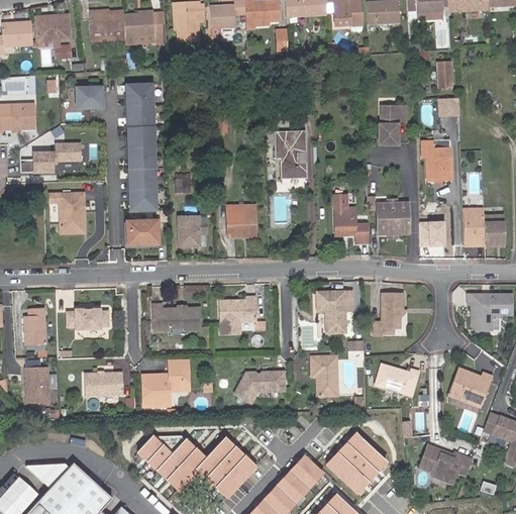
[(176,22),(179,22),(178,4),(197,2),(196,0),(175,0),(176,22)]
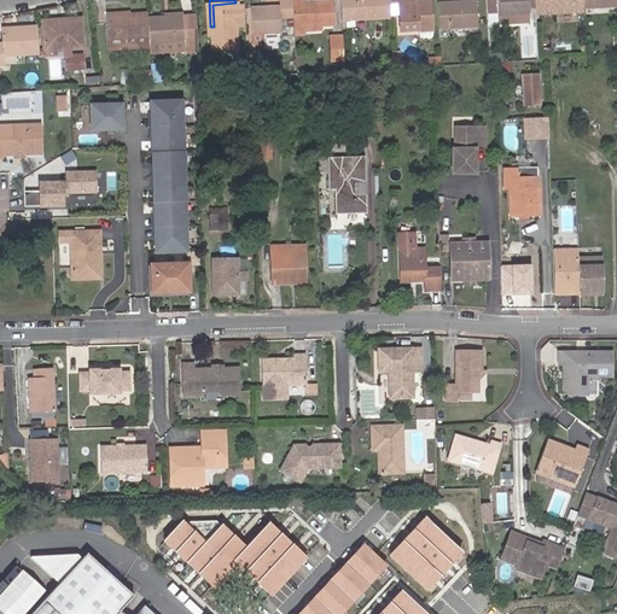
[(237,18),(246,17),(245,0),(234,0),(236,3),(213,5),(214,27),(214,41),(238,40),(237,18)]
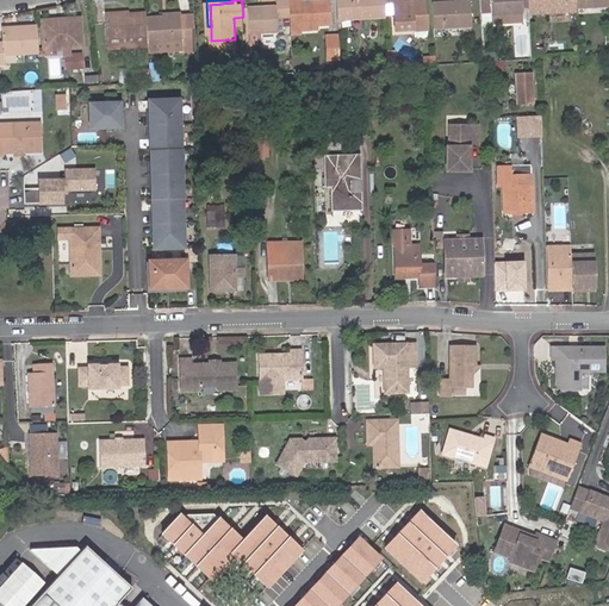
[(279,11),(290,11),(290,10),(289,0),(263,0),(249,1),(250,25),(279,25),(279,11)]
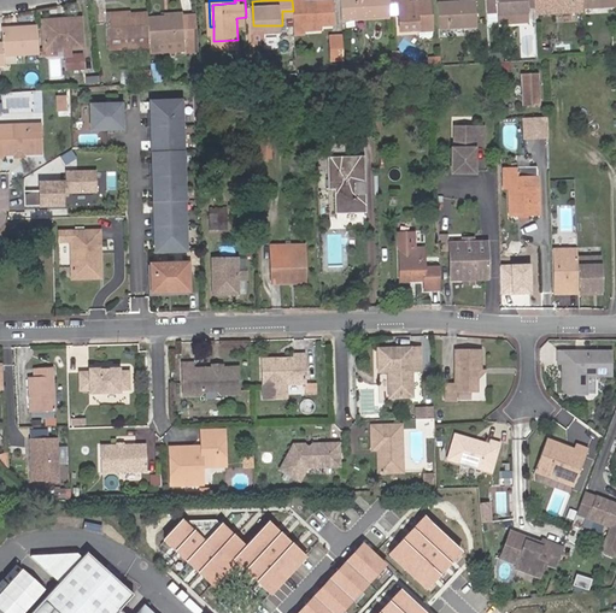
[(292,0),(293,10),(303,10),(304,19),(316,19),(335,18),(333,0),(292,0)]
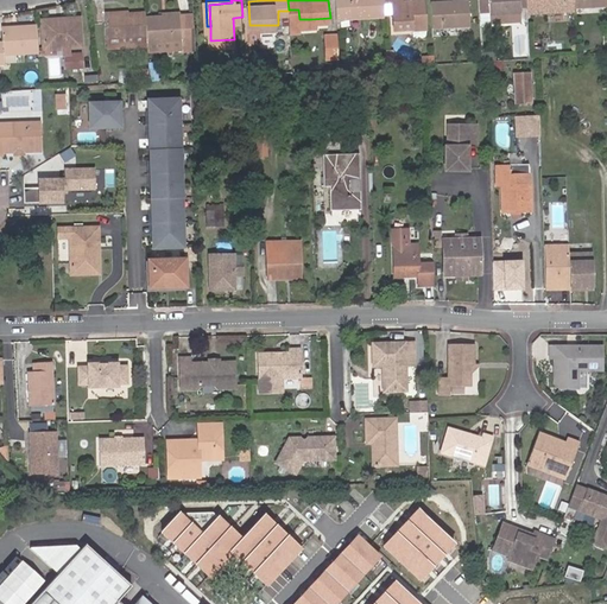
[(336,0),(337,14),(383,12),(383,0),(336,0)]
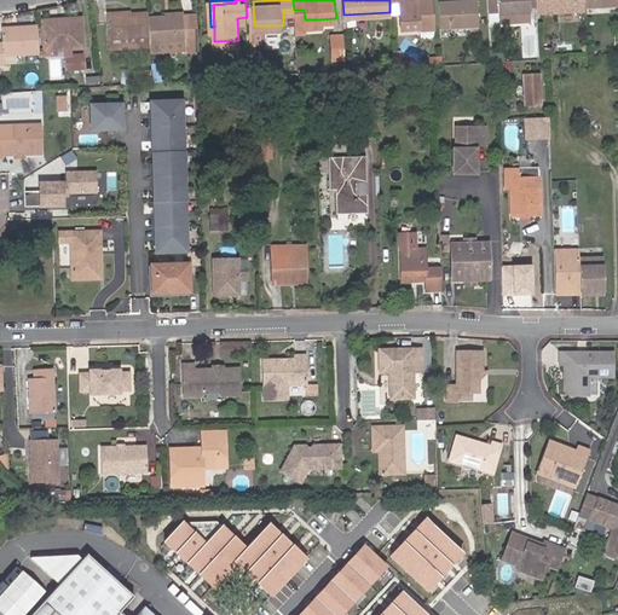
[(398,0),(400,27),(420,25),(420,22),(434,21),(432,0),(398,0)]
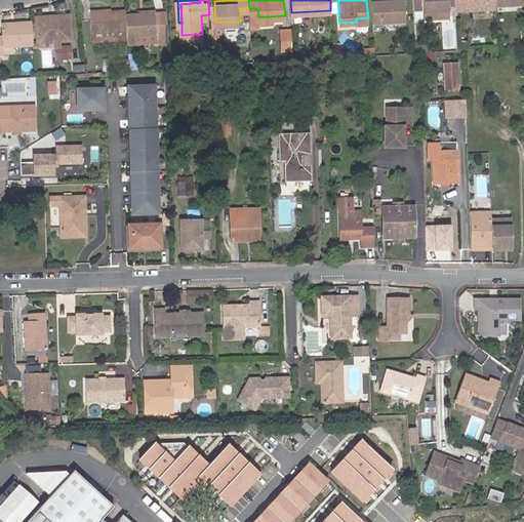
[(371,0),(372,19),(405,18),(403,0),(371,0)]
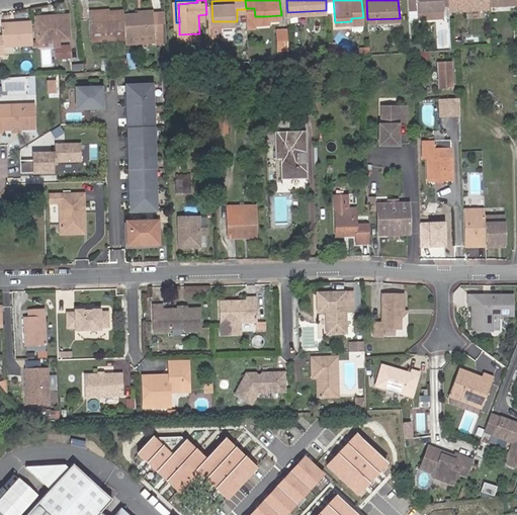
[(414,0),(415,8),(441,6),(440,0),(414,0)]
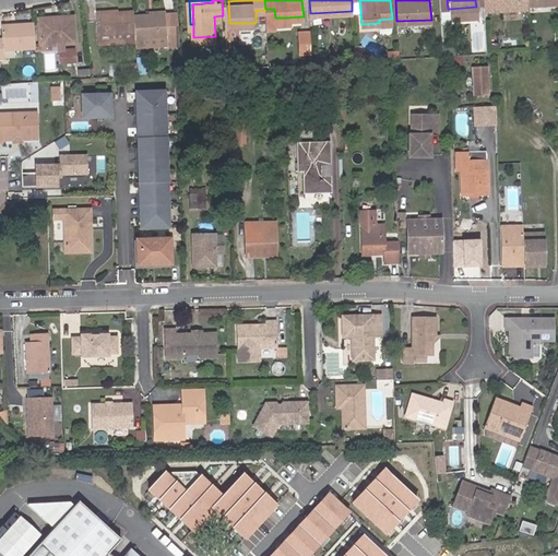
[(97,30),(134,28),(135,27),(134,11),(134,7),(117,8),(96,9),(96,14),(97,30)]
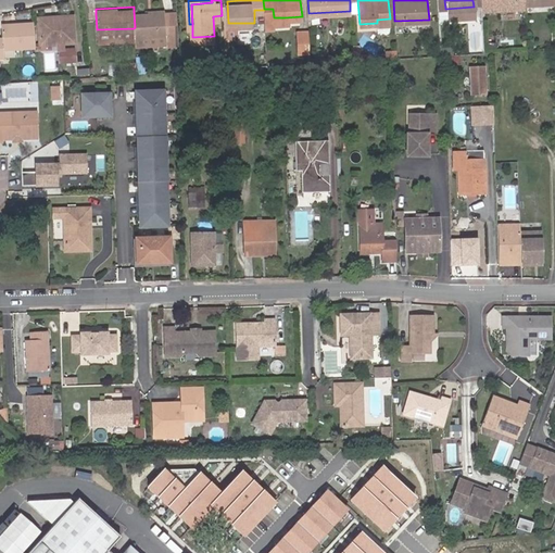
[(475,14),(474,7),(445,9),(446,15),(475,14)]
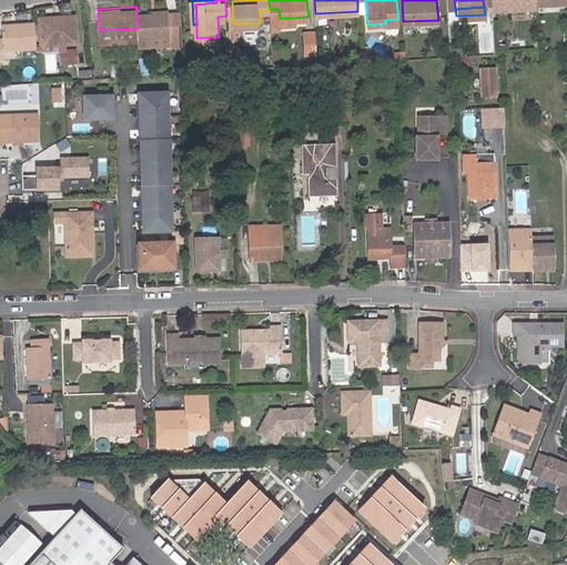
[(137,29),(138,34),(170,32),(171,40),(182,40),(181,9),(169,9),(152,10),(137,11),(138,28),(137,29)]
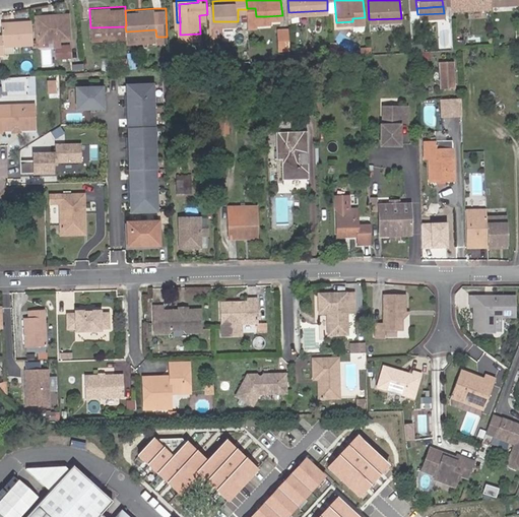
[(37,17),(38,37),(69,35),(67,10),(51,12),(51,16),(37,17)]
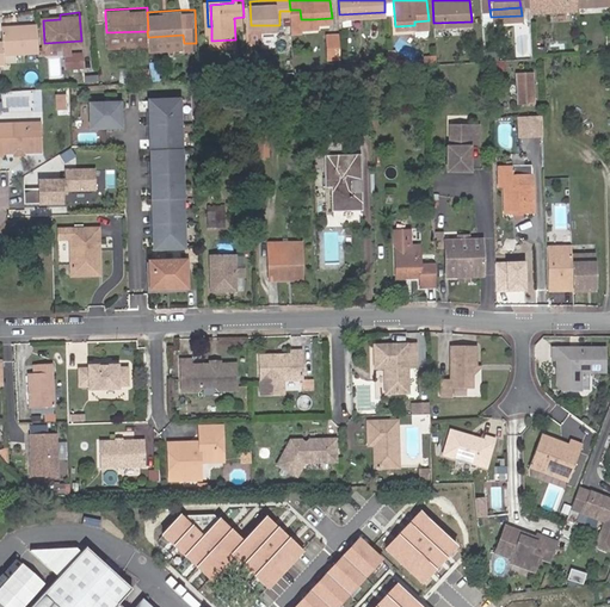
[(4,50),(38,49),(36,23),(2,25),(4,50)]
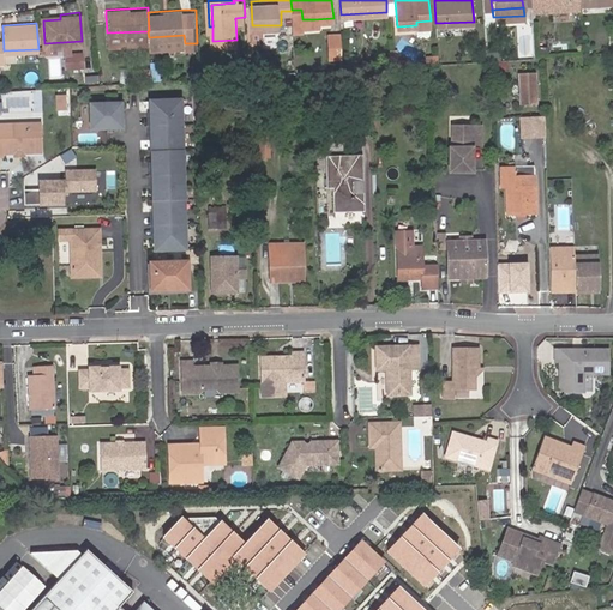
[(330,56),(342,56),(341,34),(330,34),(330,56)]
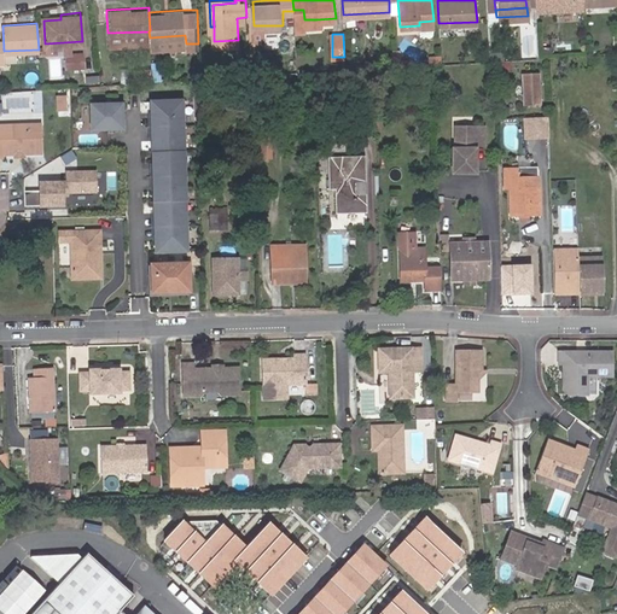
[(69,66),(86,65),(83,51),(68,53),(69,66)]
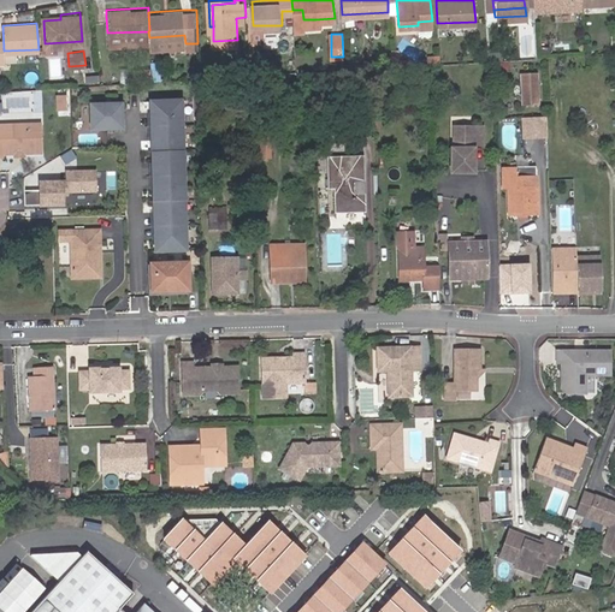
[(390,51),(390,66),(406,65),(404,59),(397,60),(396,51),(390,51)]
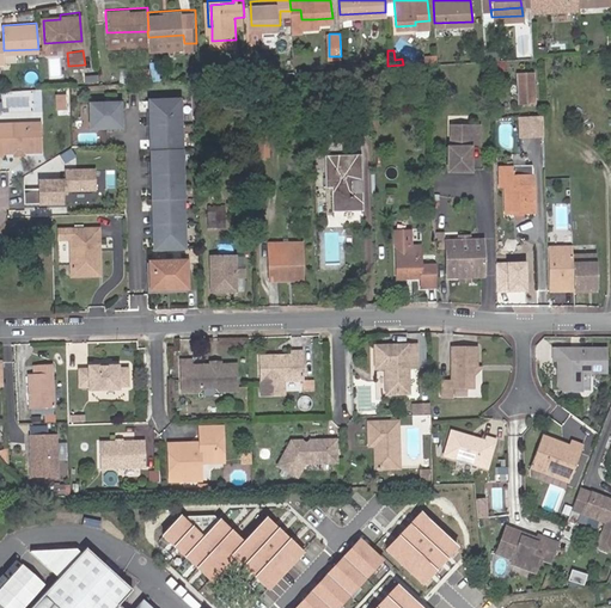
[(148,66),(134,67),(135,79),(136,79),(148,78),(148,66)]
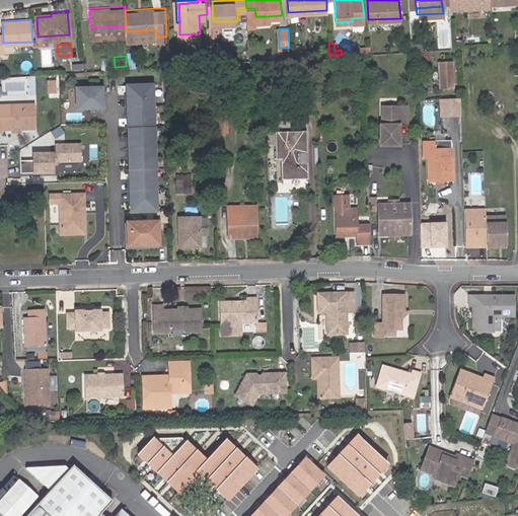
[(437,59),(438,86),(452,85),(452,58),(437,59)]
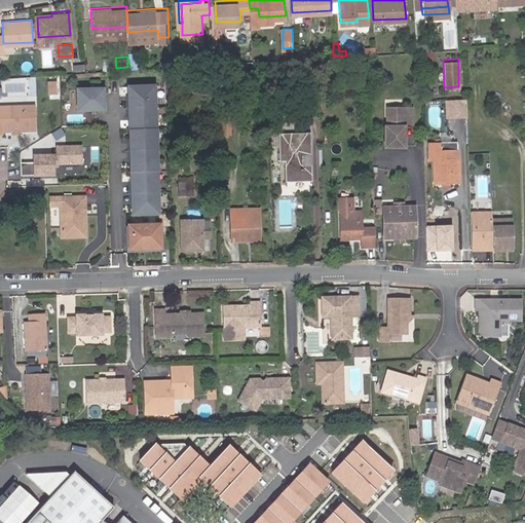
[(154,82),(124,83),(127,216),(157,216),(154,82)]
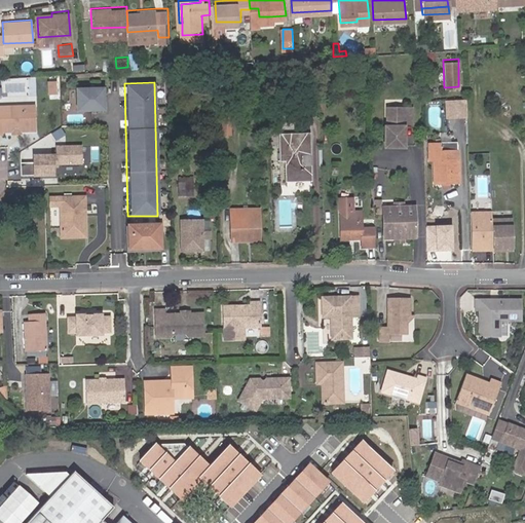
[(106,84),(76,84),(76,109),(107,108),(106,84)]
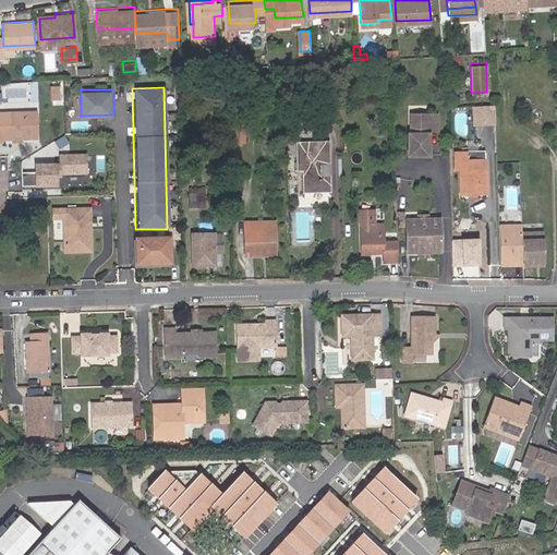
[(1,104),(0,104),(0,141),(0,139),(34,137),(33,108),(1,109),(1,104)]
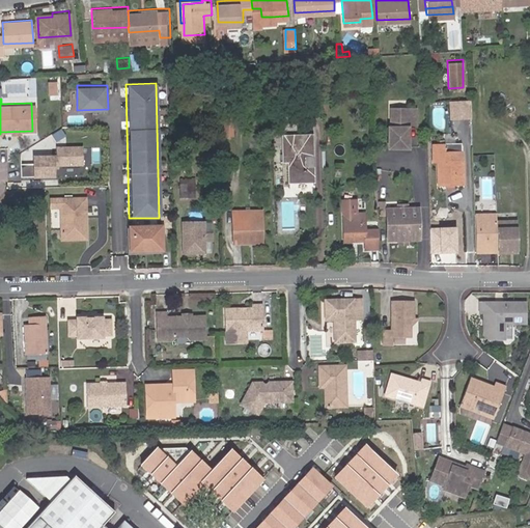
[(470,114),(470,101),(454,102),(454,115),(470,114)]
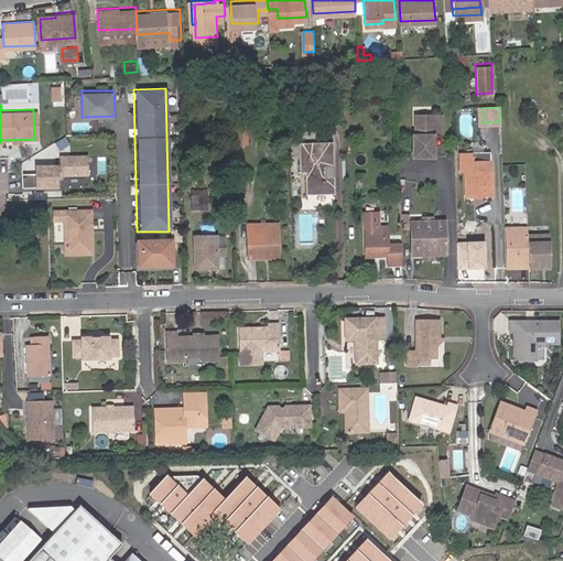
[(413,153),(437,152),(437,127),(446,127),(445,110),(415,111),(415,131),(413,131),(413,153)]
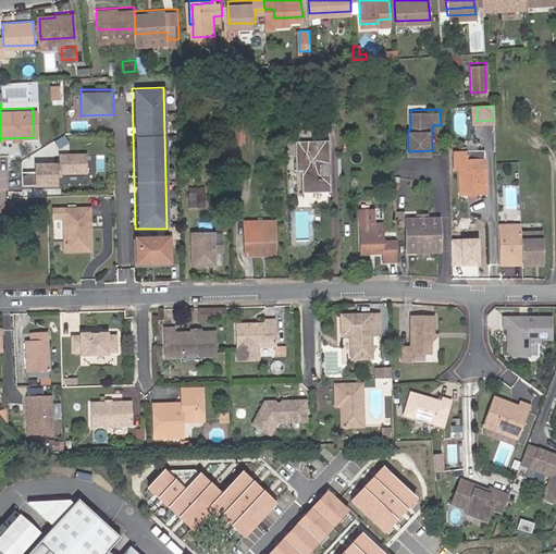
[(338,131),(338,118),(323,118),(323,132),(338,131)]
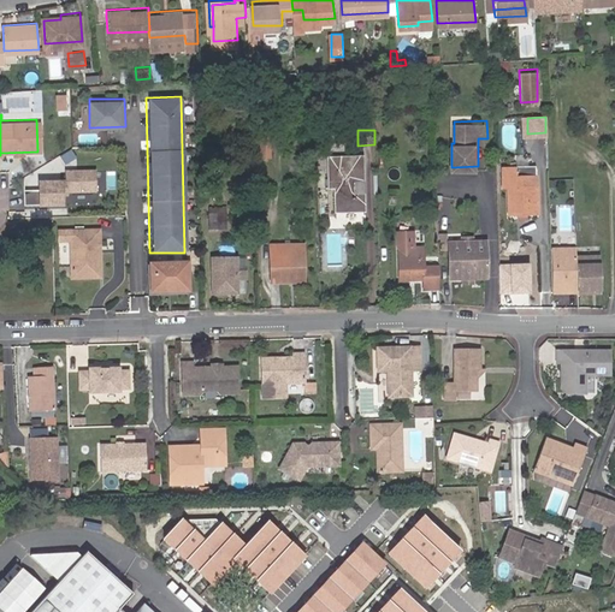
[(325,155),(326,186),(332,186),(333,208),(364,207),(362,184),(352,185),(350,172),(362,172),(361,154),(325,155)]
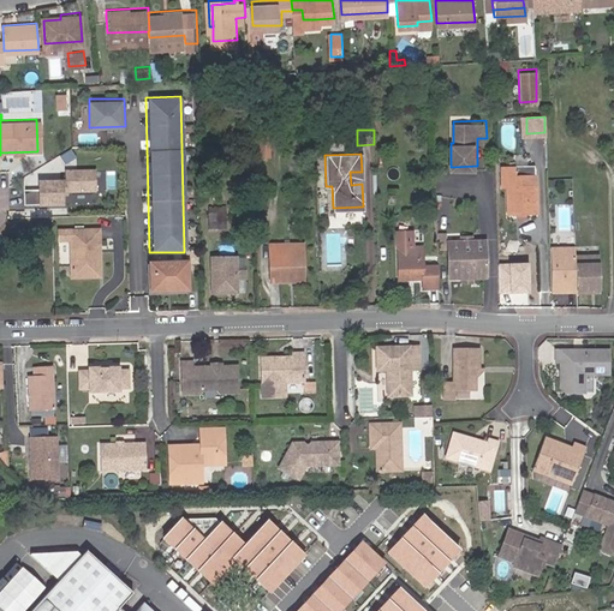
[(37,187),(22,189),(22,203),(60,203),(60,189),(93,189),(93,160),(64,161),(65,179),(37,180),(37,187)]
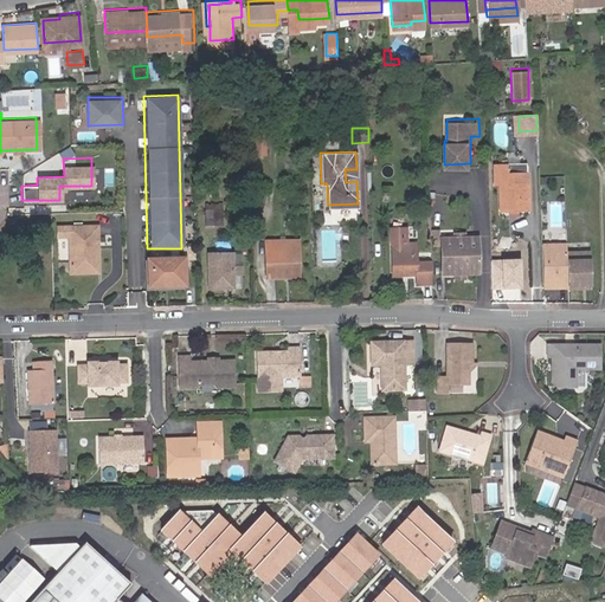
[(494,170),(488,169),(489,182),(499,182),(499,208),(528,209),(528,172),(507,172),(507,162),(493,163),(494,170)]
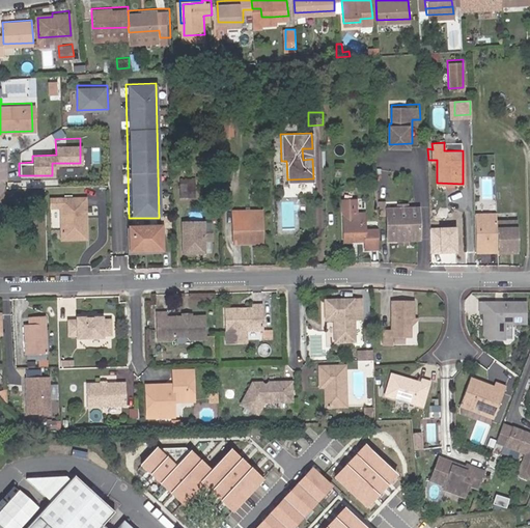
[(189,184),(180,184),(180,196),(189,196),(189,184)]
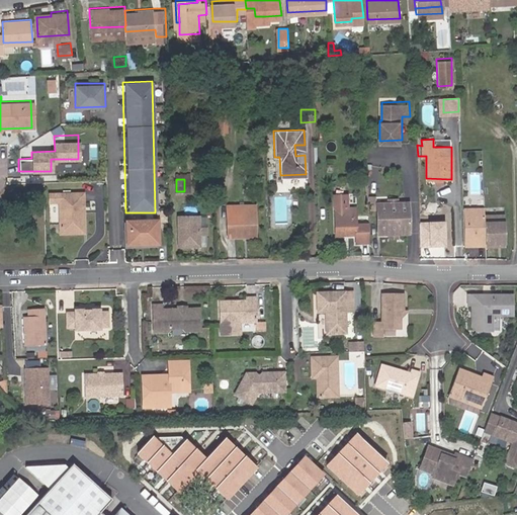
[(82,191),(48,192),(48,201),(58,201),(60,230),(84,229),(82,191)]
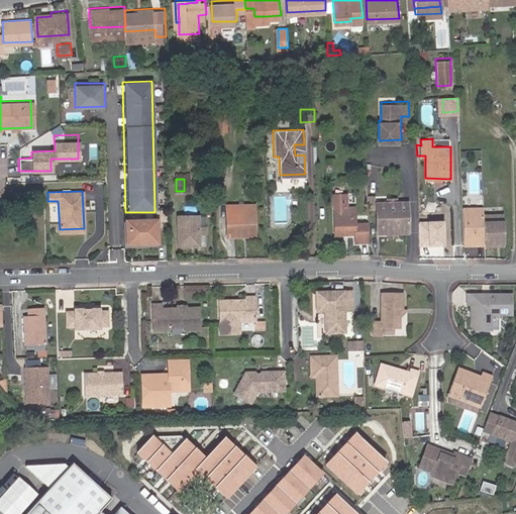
[(334,234),(355,233),(355,241),(369,240),(368,223),(354,224),(354,206),(346,207),(345,196),(333,196),(334,234)]
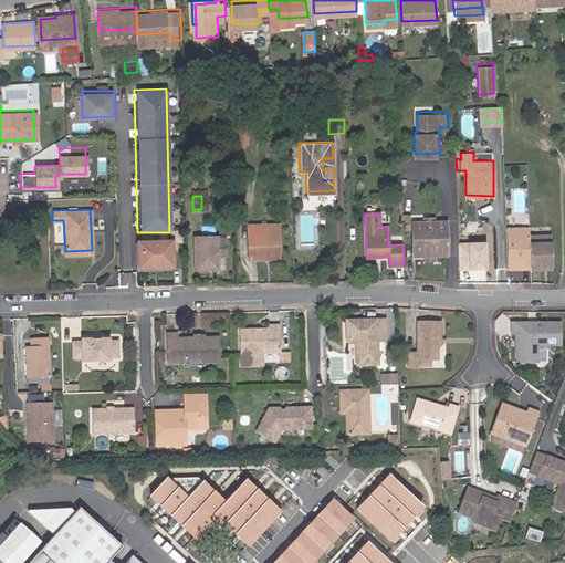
[(412,254),(447,254),(446,220),(411,222),(412,254)]
